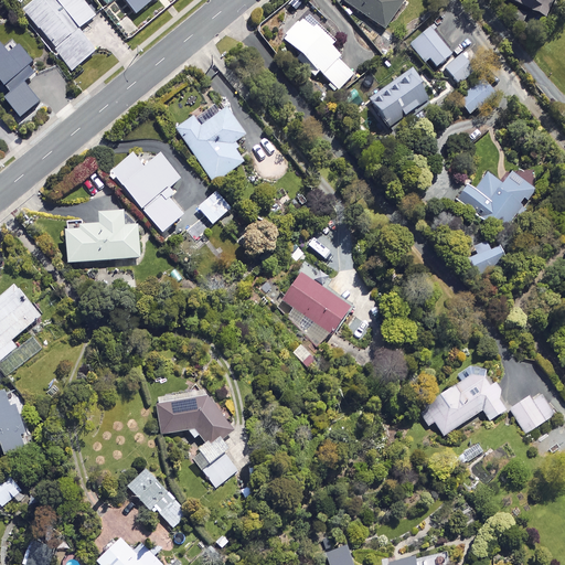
[(94,17),(80,0),(34,0),(22,11),(56,51),(55,52),(71,72),(94,52),(77,31),(94,17)]
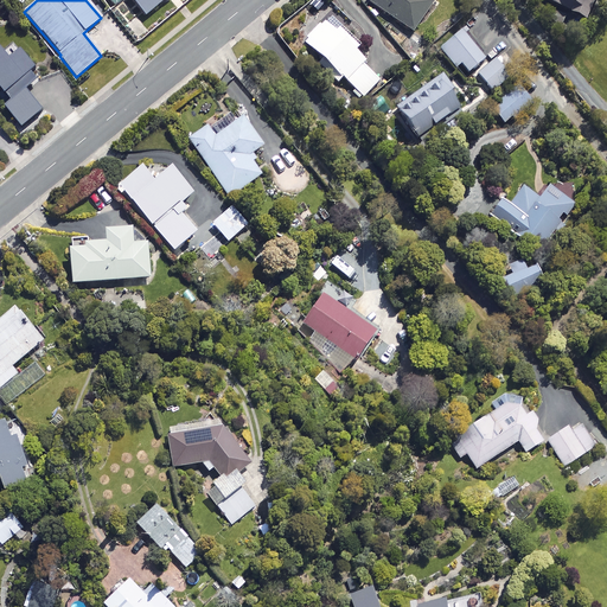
[(131,0),(146,17),(164,0),(131,0)]
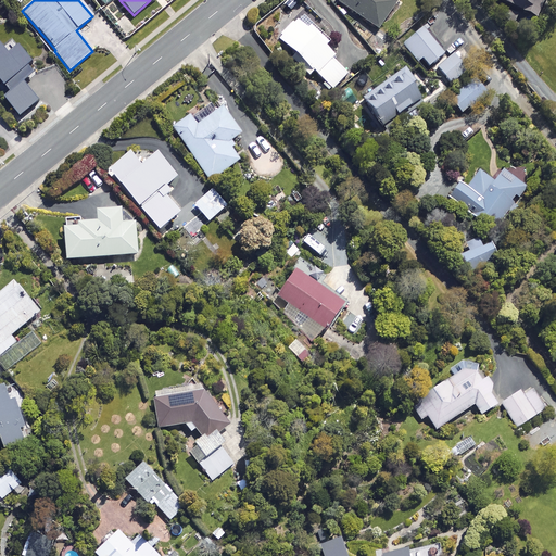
[(335,0),(377,29),(396,3),(391,0),(335,0)]
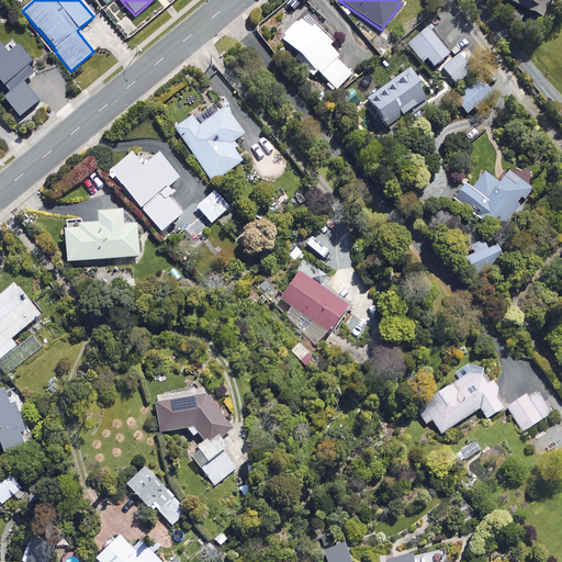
[(502,0),(541,19),(550,0),(502,0)]
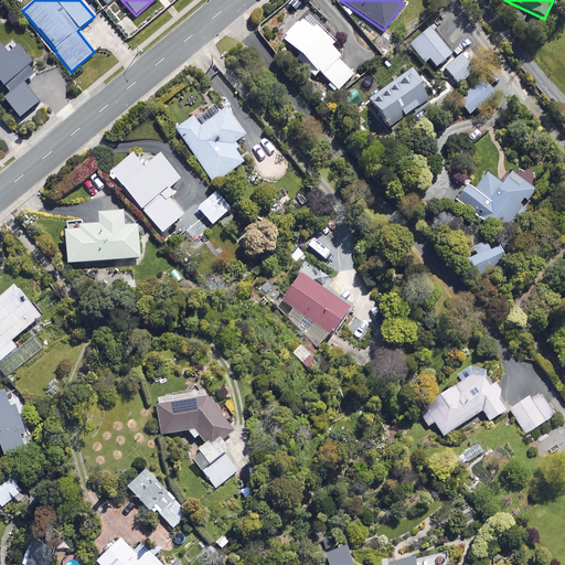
[(313,78),(318,74),(338,92),(353,75),(337,60),(339,57),(329,48),(332,43),(305,17),(283,40),(306,63),(301,67),(313,78)]
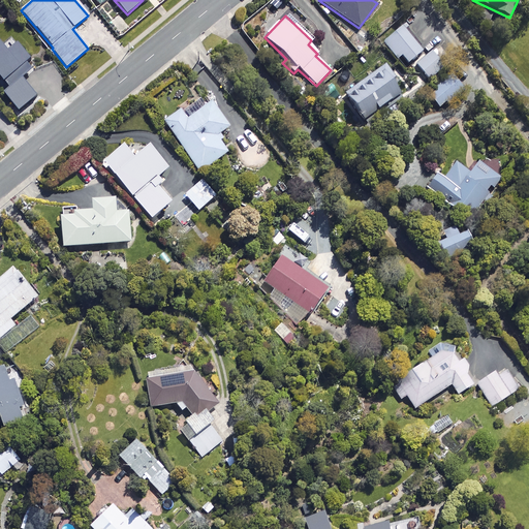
[(422,52),(401,27),(382,42),(397,59),(401,56),(407,64),(422,52)]
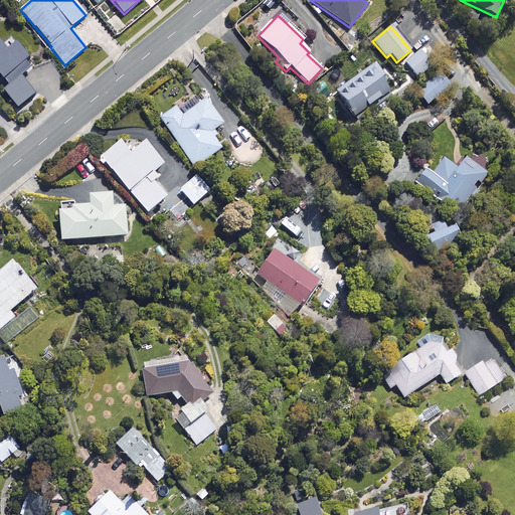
[(21,77),(33,66),(14,44),(6,51),(0,43),(0,76),(8,86),(3,91),(17,108),(34,94),(21,77)]
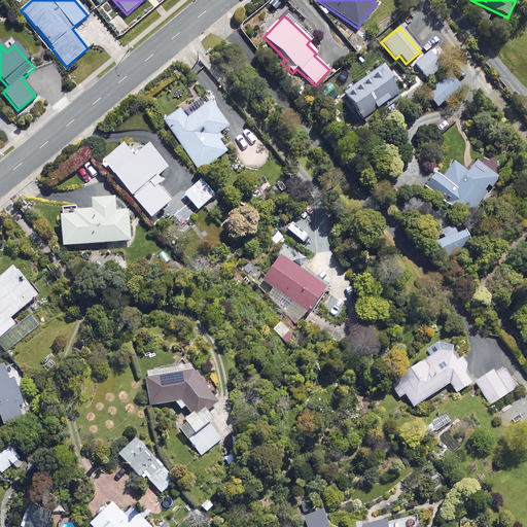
[(442,66),(429,53),(415,65),(426,79),(442,66)]
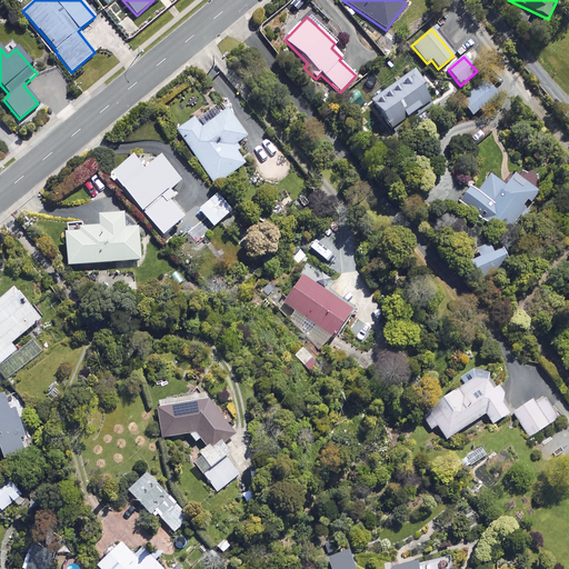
[(430,90),(415,70),(371,106),(393,132),(429,103),(422,96),(430,90)]
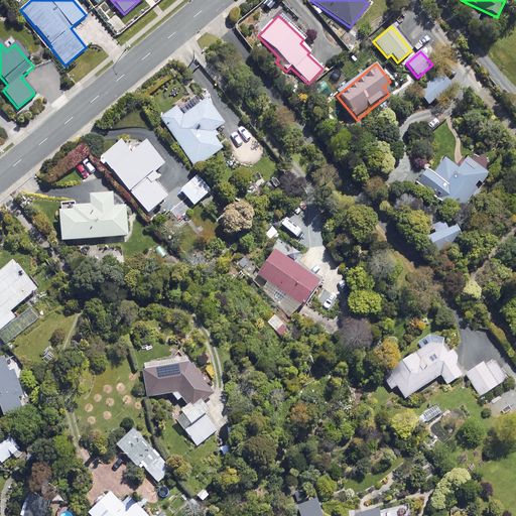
[(452,87),(440,74),(417,92),(428,106),(452,87)]
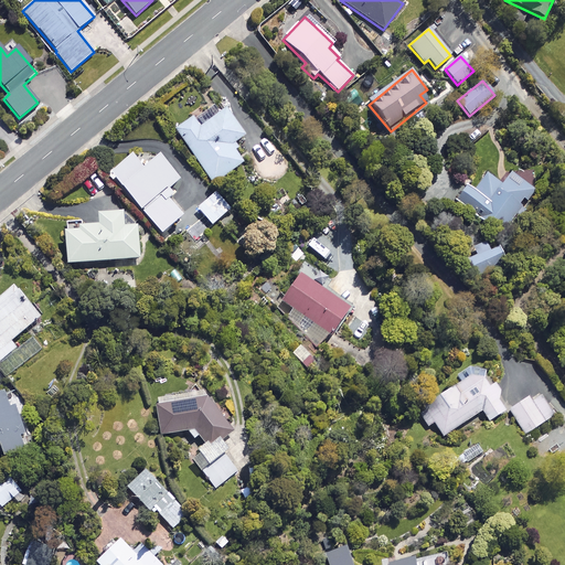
[(244,137),(225,110),(199,128),(192,118),(176,129),(213,184),(242,163),(230,147),(244,137)]
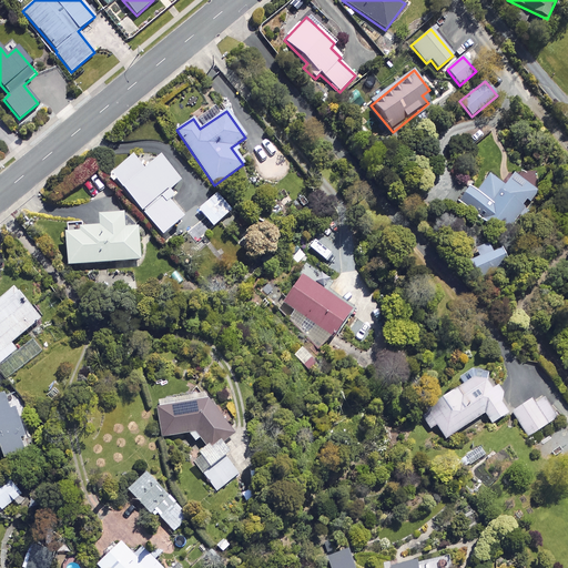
[(168,200),(174,194),(170,189),(180,181),(159,156),(143,170),(131,155),(110,174),(162,236),(182,219),(168,200)]
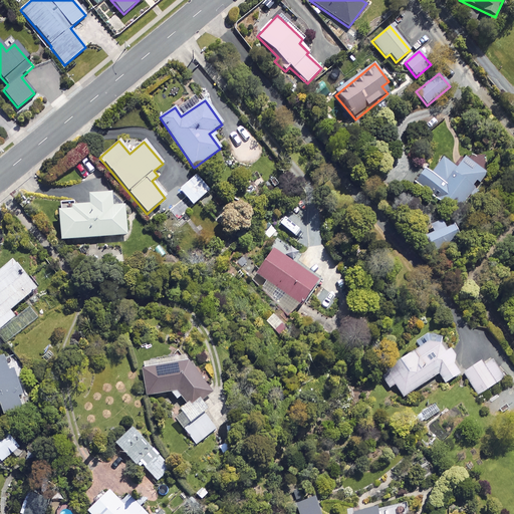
[(457,168),(443,159),(432,176),(424,170),(414,184),(458,212),(484,173),(463,159),(457,168)]
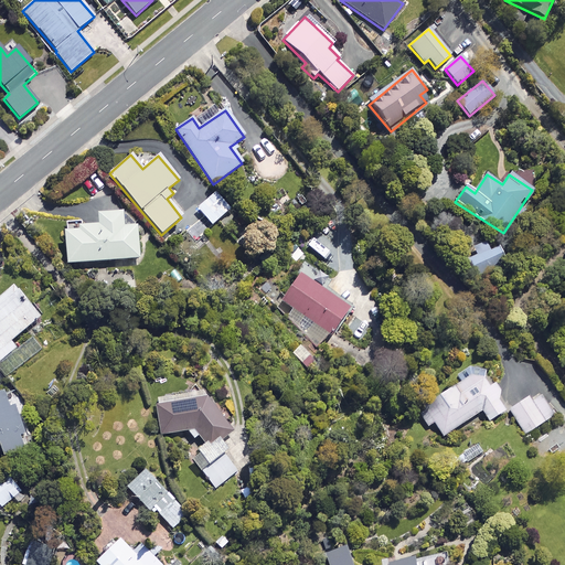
[(230,209),(215,192),(198,209),(212,225),(230,209)]
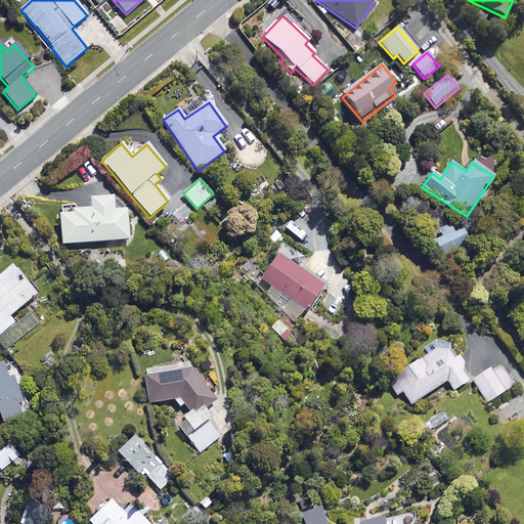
[(126,207),(115,198),(90,200),(90,210),(76,211),(75,206),(58,208),(61,246),(128,239),(126,207)]
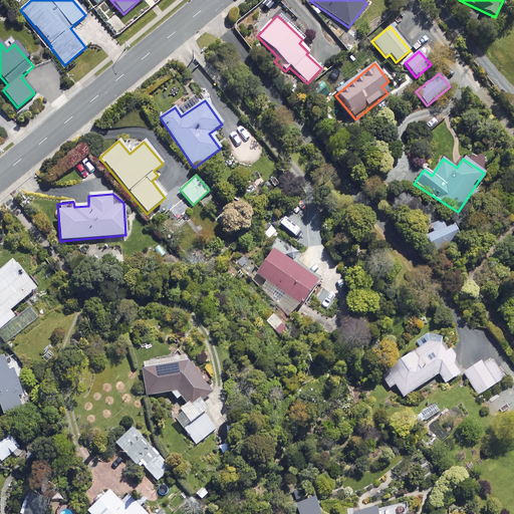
[(441,219),(430,223),(434,233),(424,237),(431,253),(449,246),(448,244),(459,239),(453,225),(445,228),(441,219)]
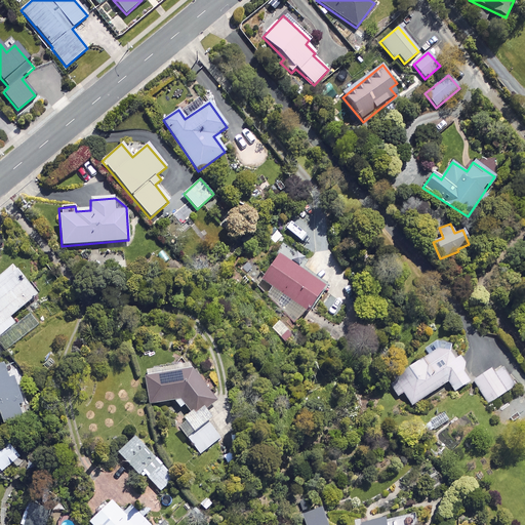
[(306,261),(284,246),(259,279),(274,289),(268,298),(299,322),(324,287),(299,269),(306,261)]
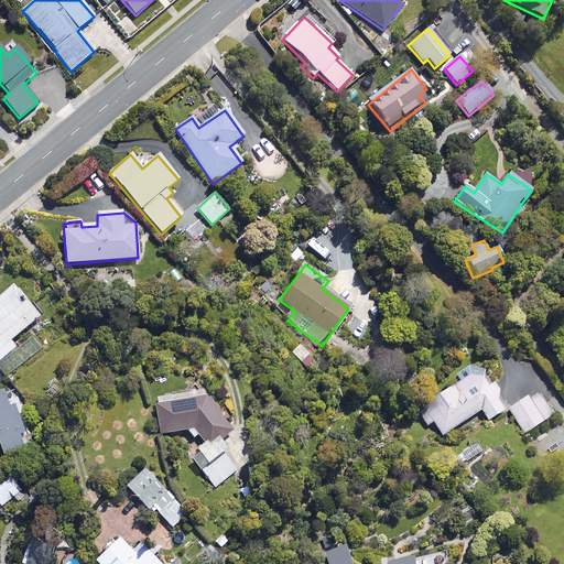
[(40,316),(13,285),(0,296),(0,361),(17,348),(11,342),(40,316)]
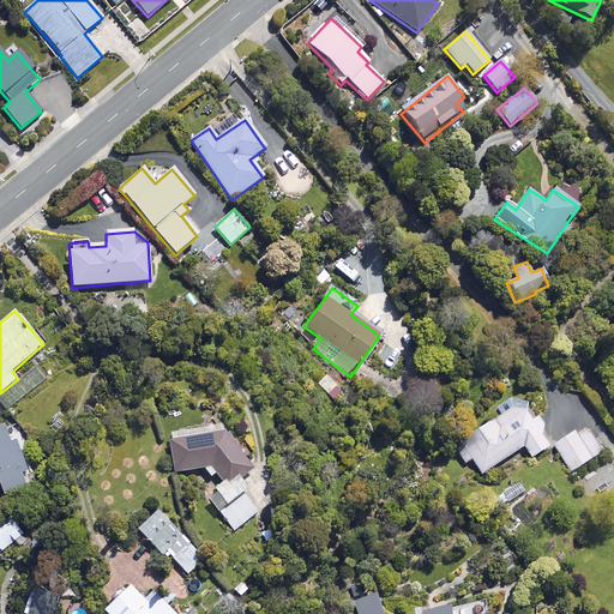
[(552,445),(523,399),(452,445),(464,463),(471,459),(481,475),(524,447),(530,458),(552,445)]
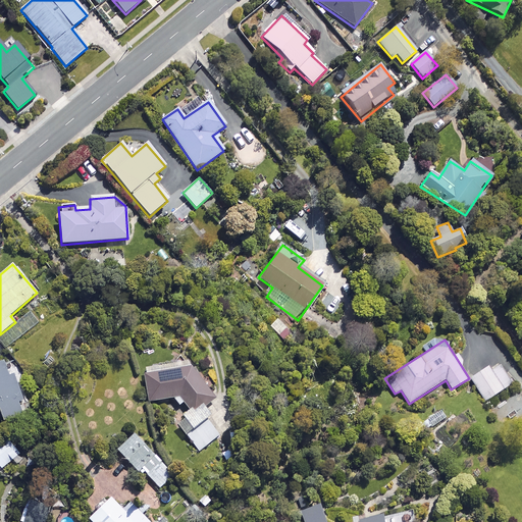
[(6,375),(2,362),(0,362),(0,414),(3,422),(21,415),(17,403),(21,401),(11,373),(6,375)]
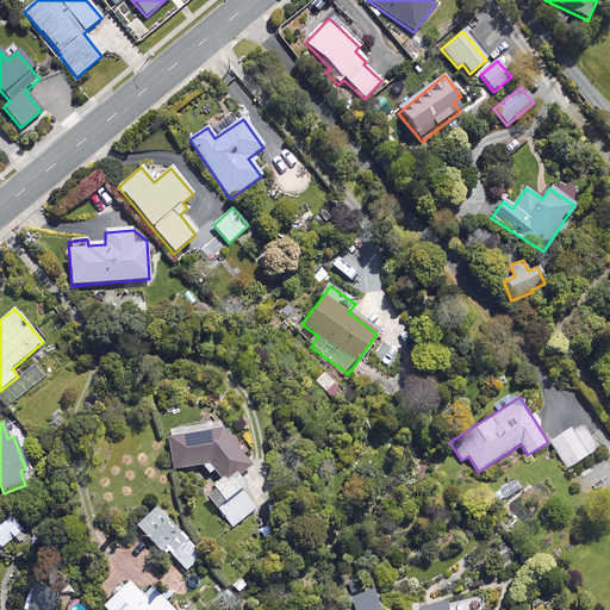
[(213,470),(223,480),(203,496),(230,529),(256,509),(240,490),(246,485),(238,478),(250,468),(215,423),(165,433),(172,471),(200,466),(209,474),(213,470)]
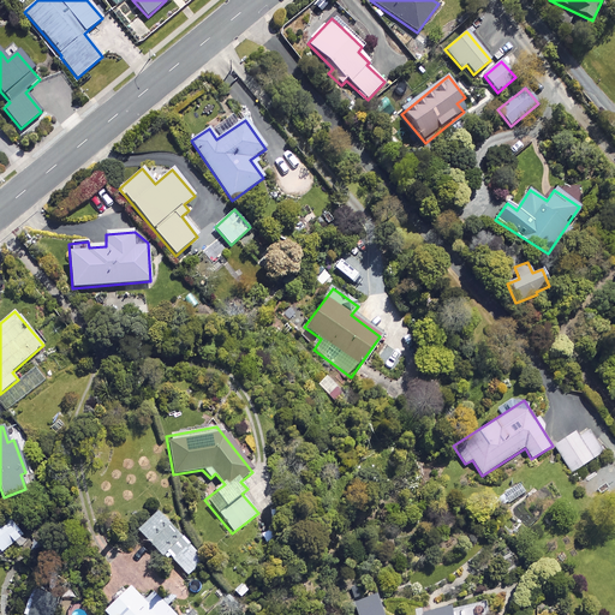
[(577,435),(574,433),(554,447),(572,473),(604,452),(587,428),(577,435)]
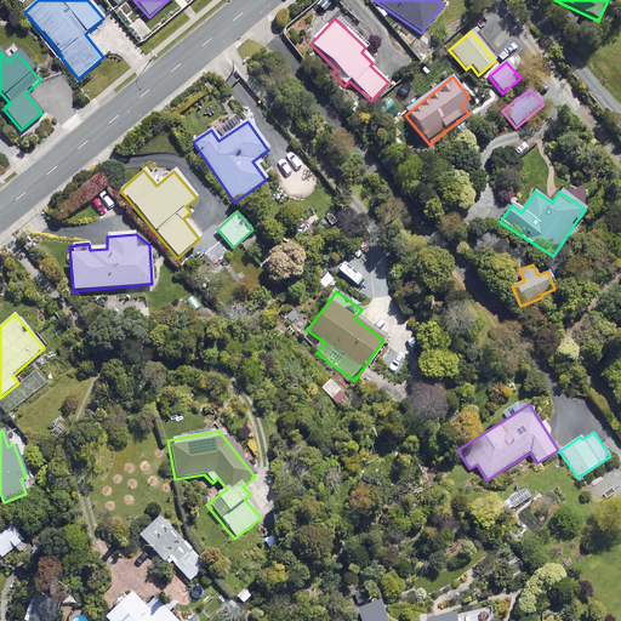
[(205,565),(158,517),(138,536),(166,564),(170,560),(189,581),(205,565)]
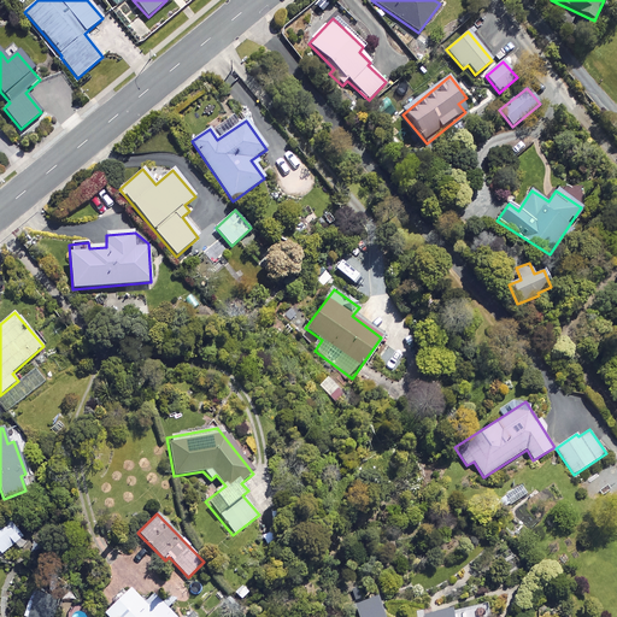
[(28,541),(7,519),(0,527),(0,560),(4,564),(28,541)]
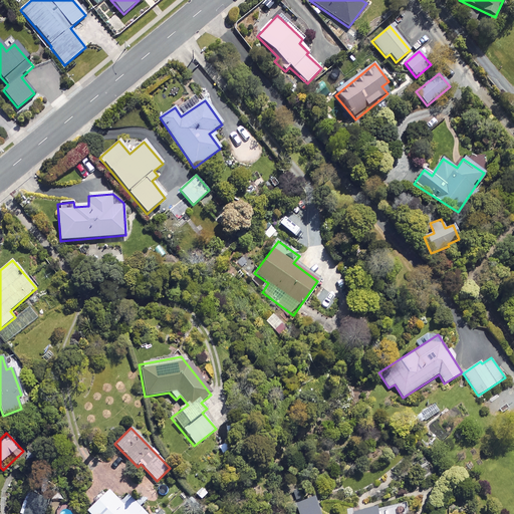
[(432,470),(424,458),(406,470),(414,483),(432,470)]
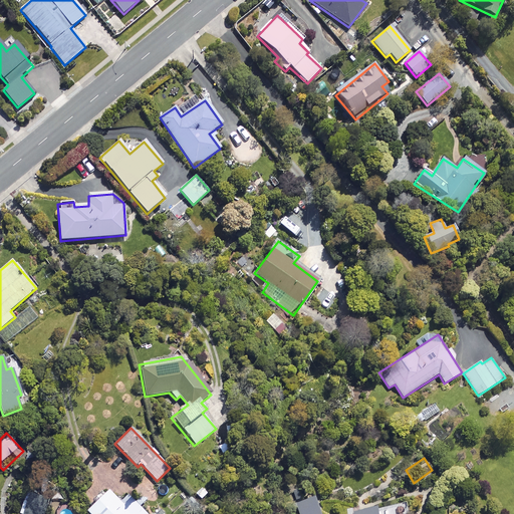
[(123,507),(107,490),(86,510),(89,513),(146,513),(132,499),(123,507)]
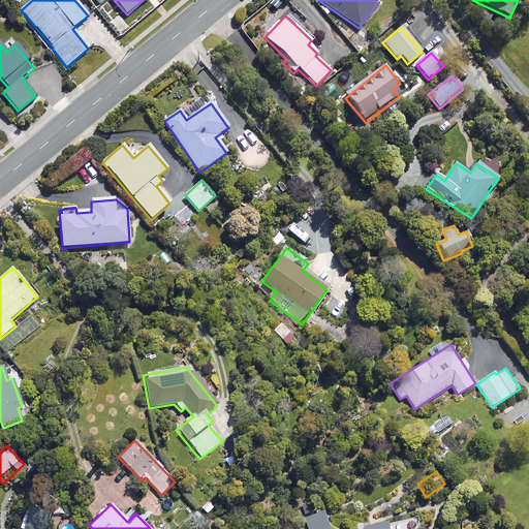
[(44,528),(49,518),(28,511),(23,528),(44,528)]
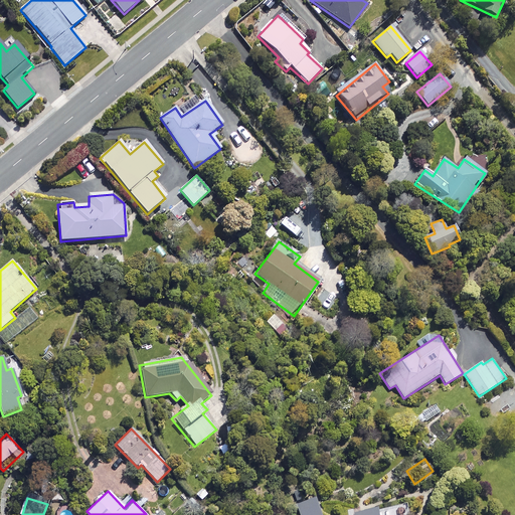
[(319,514),(314,499),(296,506),(299,514),(374,514),(372,509),(354,514),(319,514)]
